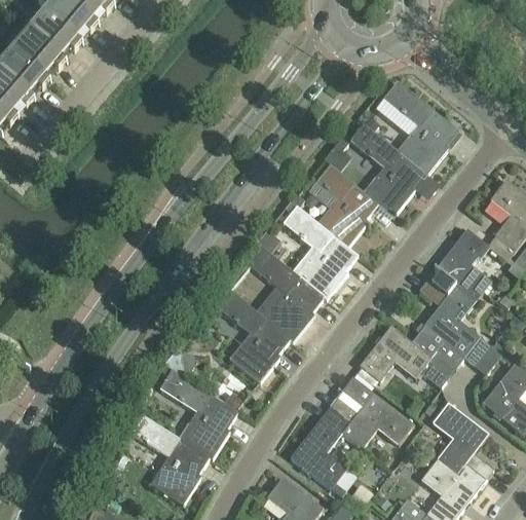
[(99,21),(94,16),(73,0),(53,0),(46,8),(77,35),(85,27),(89,30),(99,21)]
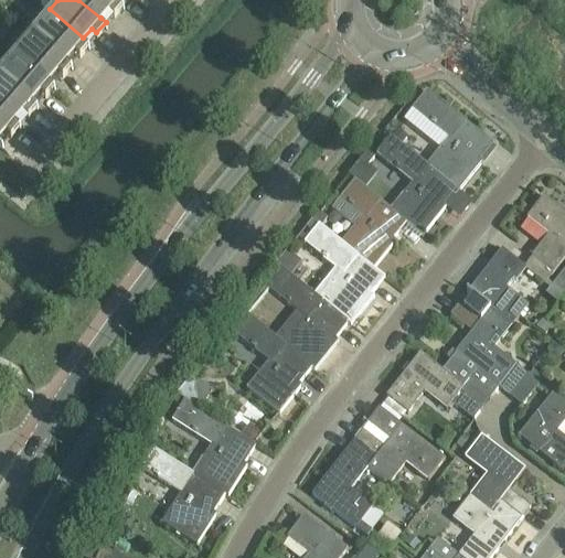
[(78,0),(100,18),(109,8),(114,12),(123,2),(119,0),(78,0)]
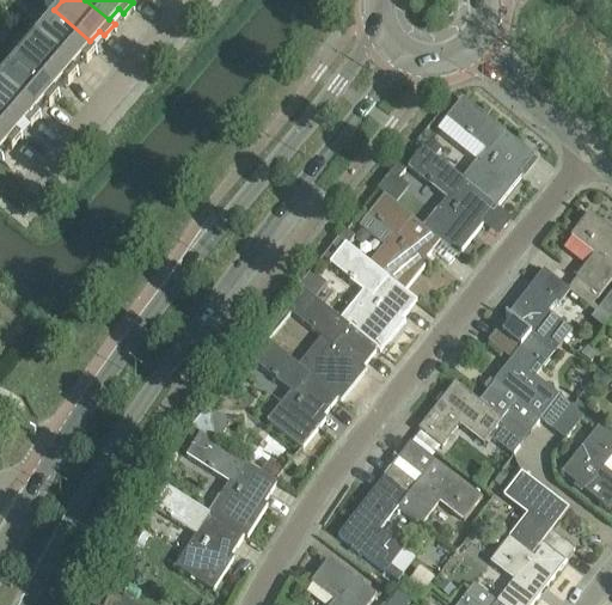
[(54,10),(35,32),(72,63),(80,53),(86,57),(96,46),(90,41),(54,10)]
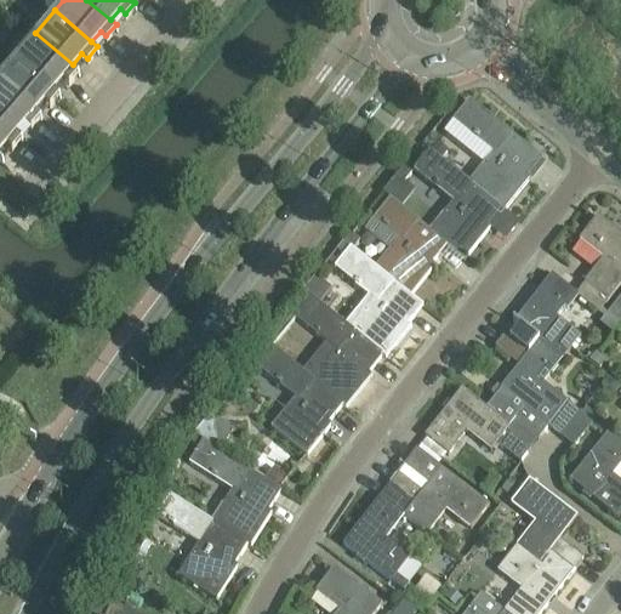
[(78,69),(73,64),(35,33),(17,55),(53,86),(63,75),(68,80),(78,69)]
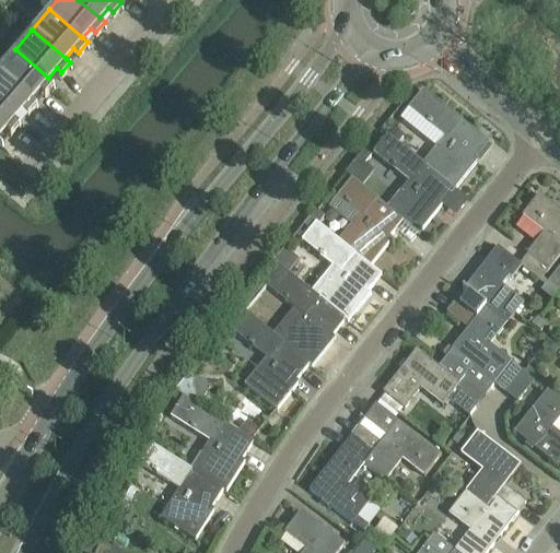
[(15,49),(0,66),(0,70),(32,97),(39,87),(45,92),(54,82),(48,78),(15,49)]
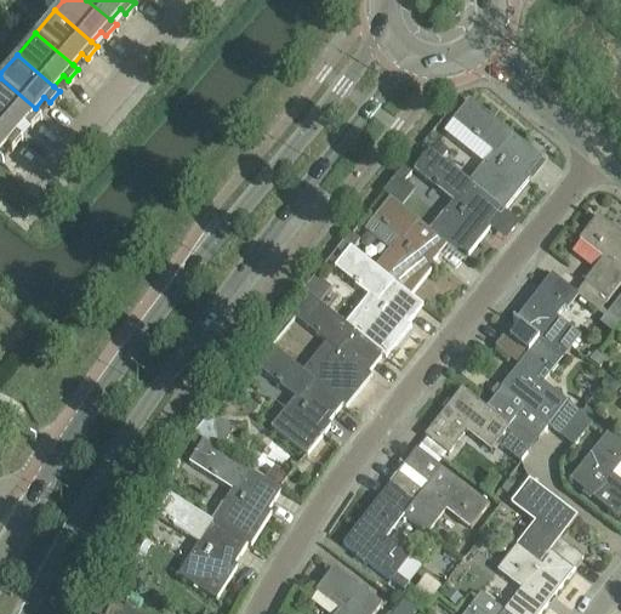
[(0,78),(0,117),(16,130),(26,119),(30,124),(40,113),(35,108),(0,78)]
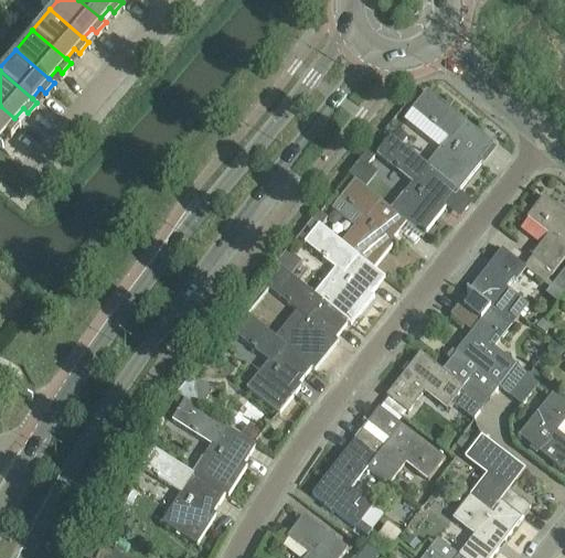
[(426,160),(456,185),(458,188),(481,159),(479,156),(492,139),(426,86),(412,105),(448,133),(426,160)]
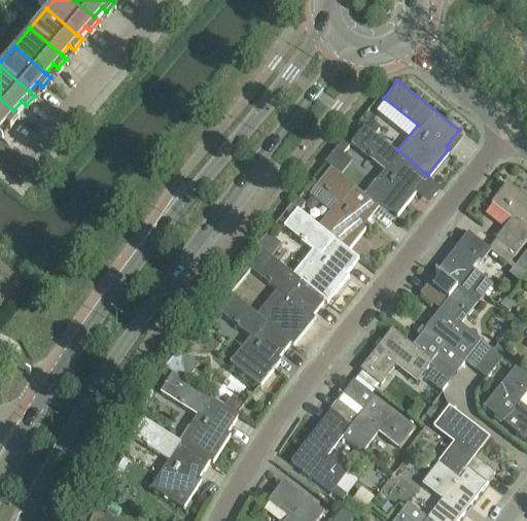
[(13,110),(0,99),(0,126),(5,120),(10,125),(19,114),(13,110)]
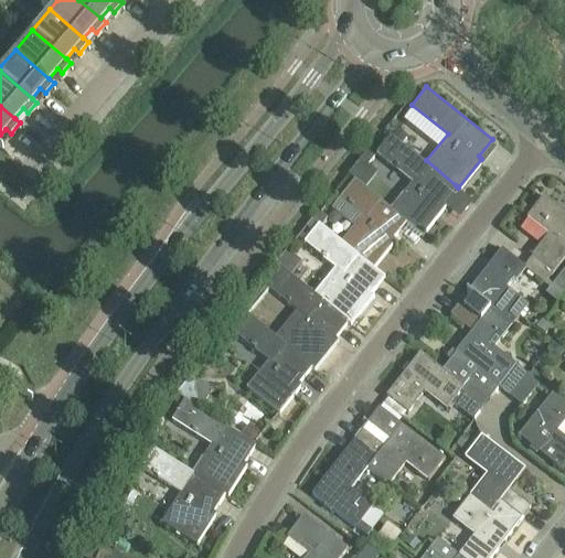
[(397,122),(391,131),(402,140),(408,131),(397,122)]
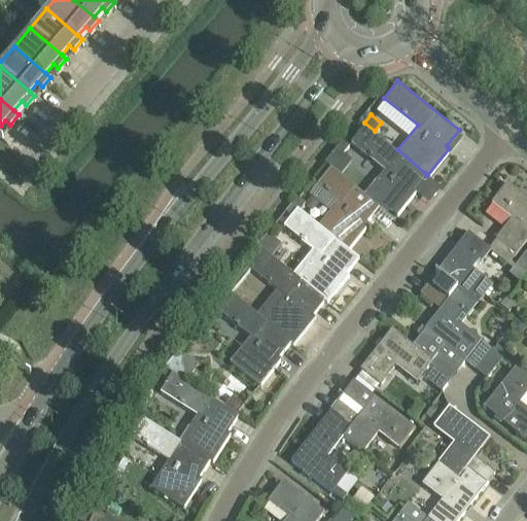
[(425,173),(397,149),(375,131),(364,123),(350,139),(384,167),(364,190),(379,204),(394,216),(416,189),(413,187),(425,173)]
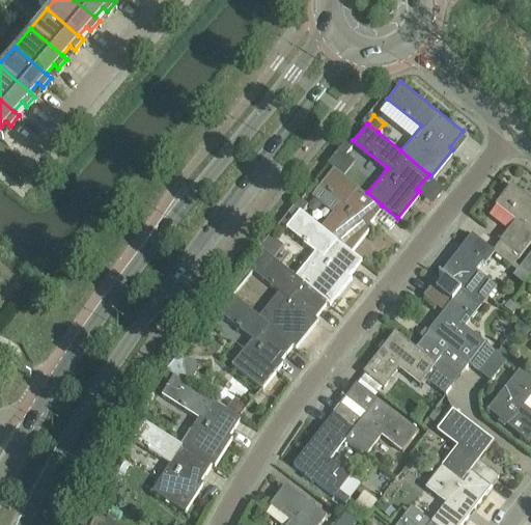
[(328,160),(334,166),(353,143),(345,138),(328,160)]
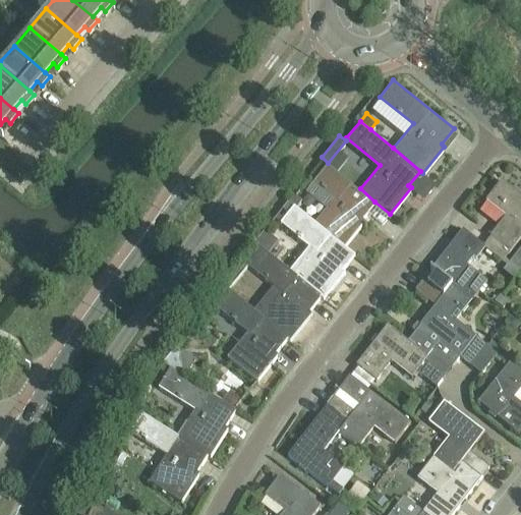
[(374,202),(360,188),(327,162),(313,179),(334,195),(314,220),(345,244),(365,219),(362,216),(374,202)]
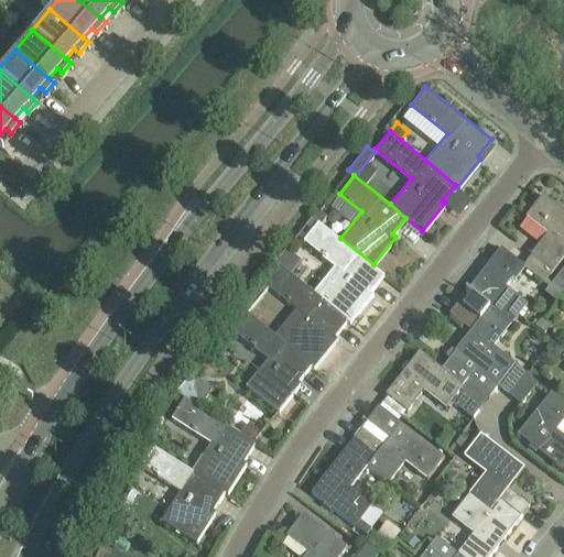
[(523,262),(522,262),(524,264),(543,280),(563,252),(563,207),(542,190),(525,213),(548,230),(523,262)]
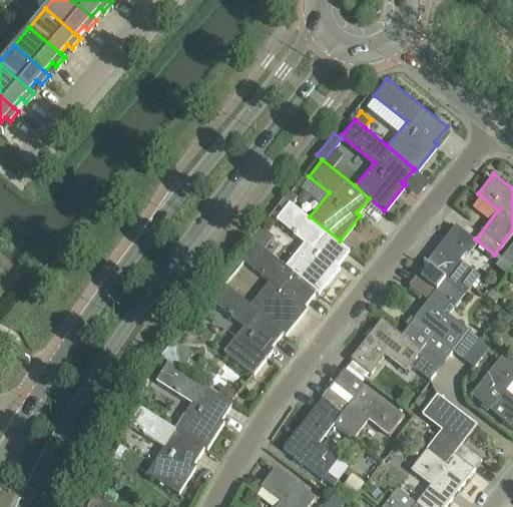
[(283,194),(278,200),(284,206),(289,200),(283,194)]
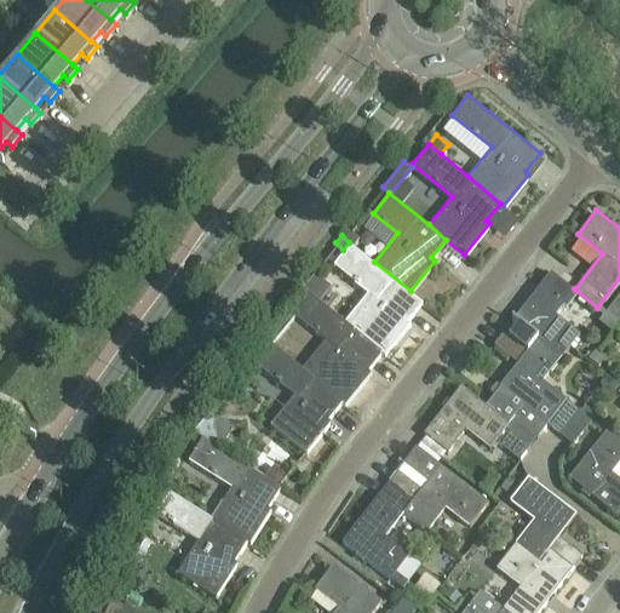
[(343,250),(333,262),(334,263),(367,291),(343,320),(348,324),(380,350),(384,353),(411,321),(407,319),(423,301),(411,291),(374,262),(349,242),(343,250)]
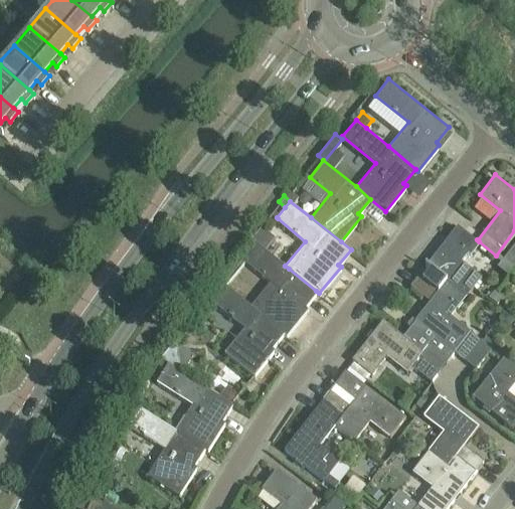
[(418,273),(409,283),(430,299),(446,278),(466,294),(474,283),(481,274),(464,261),(462,259),(468,250),(471,252),(479,241),(477,239),(478,239),(457,223),(425,263),(431,267),(423,277),(418,273)]
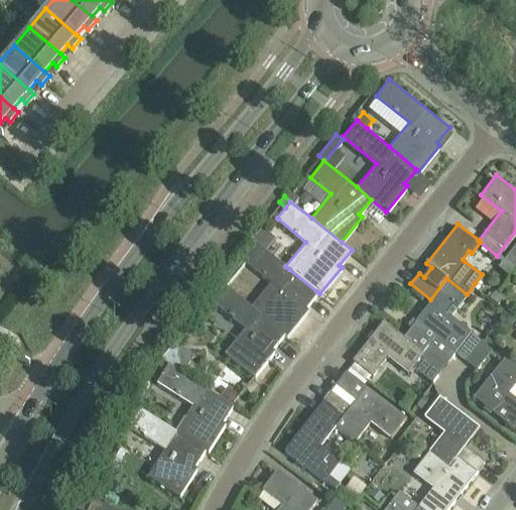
[(252,237),(257,242),(265,248),(275,236),(262,225),(252,237)]
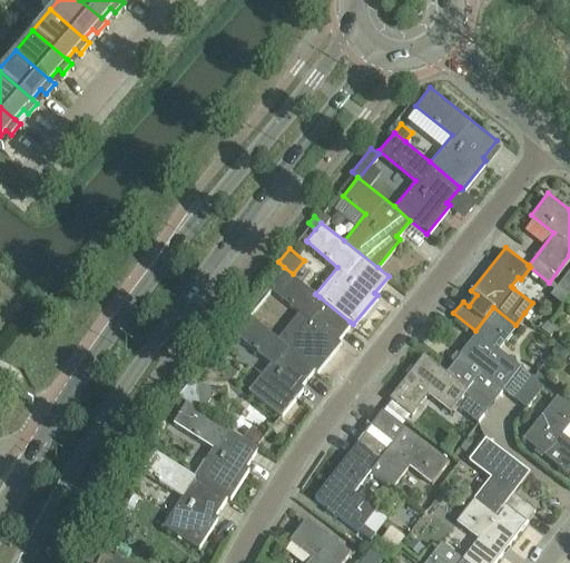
[(569,265),(557,283),(568,292),(569,288),(569,265)]
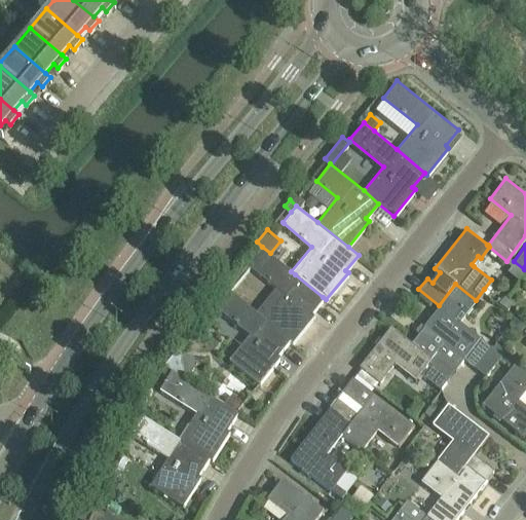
[(323,297),(295,274),(262,247),(249,263),(282,291),(262,316),(290,339),(293,341),(314,313),(311,311),(323,297)]
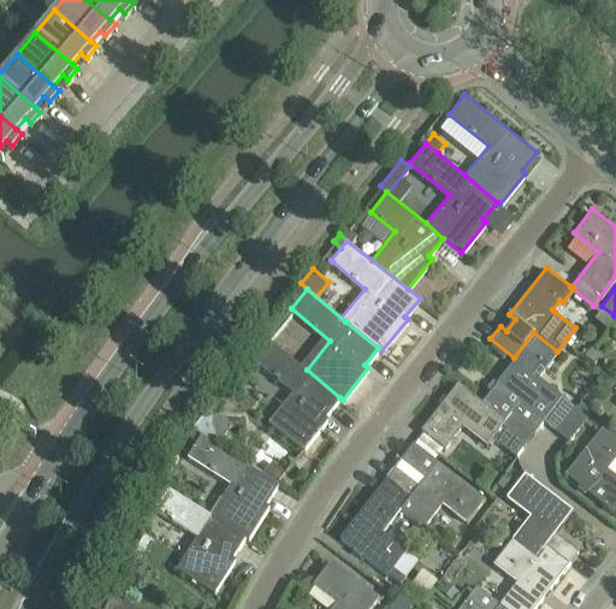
[(554,430),(574,404),(562,395),(562,394),(539,374),(557,352),(533,332),(514,358),(481,398),(505,418),(510,411),(534,429),(542,420),(554,430)]
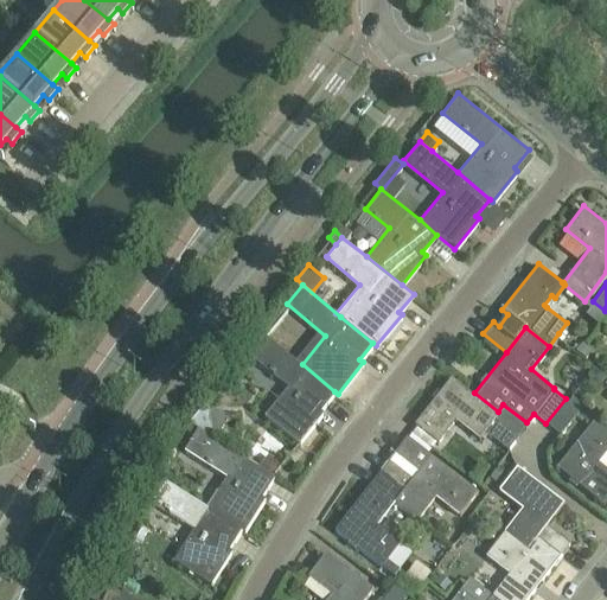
[(334,391),(302,364),(263,332),(248,352),(287,383),(263,413),(299,441),(324,410),(321,408),(334,391)]
